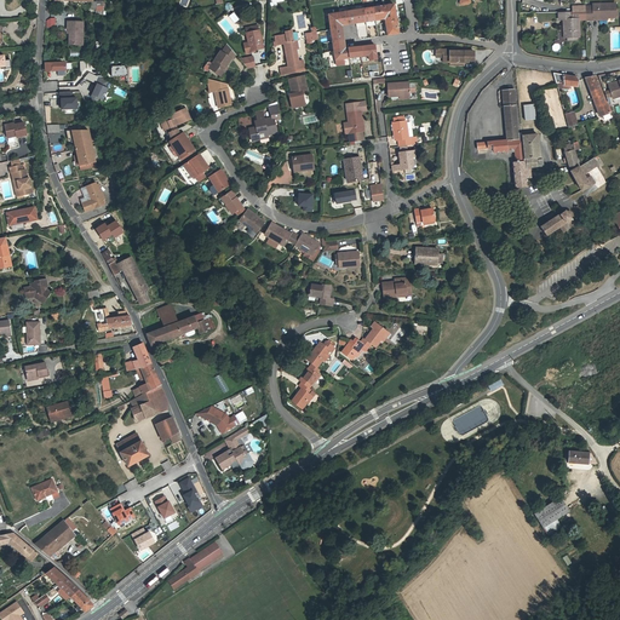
[(586,11),(586,21),(593,21),(593,18),(607,17),(616,17),(616,16),(619,16),(619,9),(615,9),(615,4),(593,5),(593,7),(586,7),(586,11)]
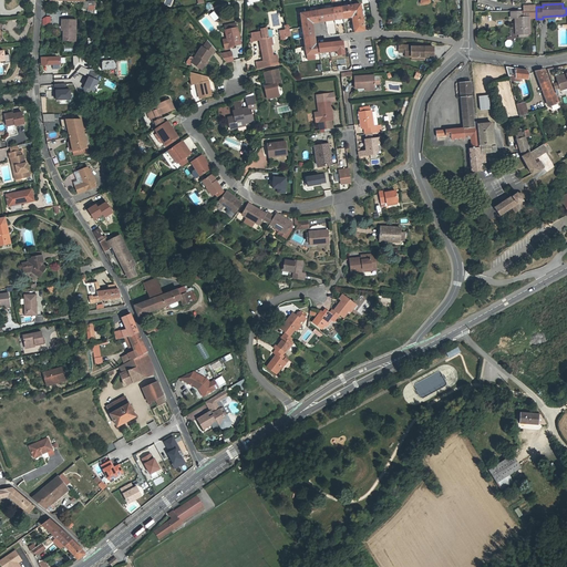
[(360,4),(351,6),(342,7),(333,9),(325,10),(317,11),(310,12),(312,23),(319,22),(326,21),(334,20),(343,18),(352,17),(353,21),(354,32),(364,31),(363,20),(360,4)]
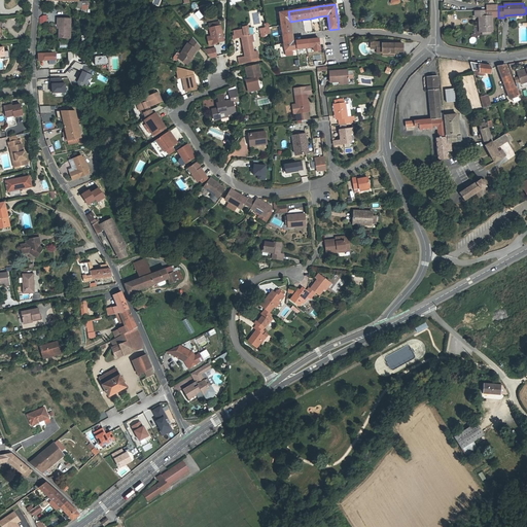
[(486,10),(475,10),(476,16),(479,16),(479,18),(481,18),(482,32),(483,32),(491,32),(492,32),(492,15),(486,16),(486,10)]
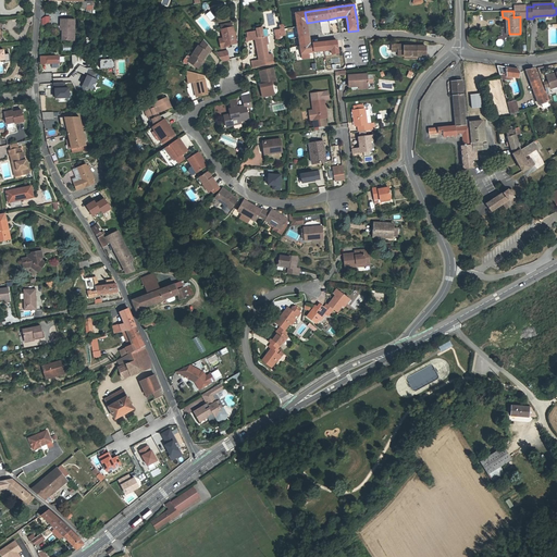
[(296,13),(297,26),(299,38),(309,36),(308,25),(307,23),(305,12),(296,13)]
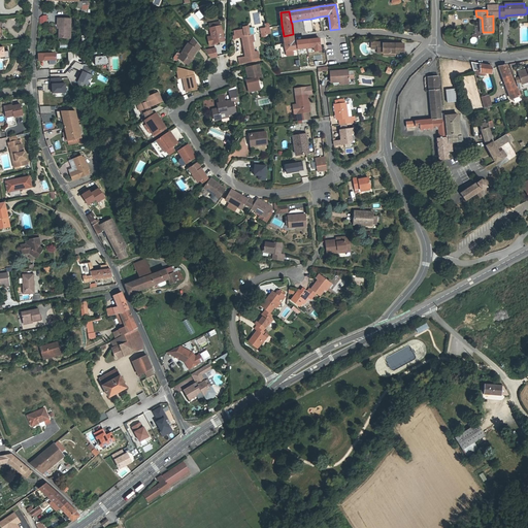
[(58,19),(57,23),(59,23),(59,29),(59,38),(70,38),(71,19),(58,19)]
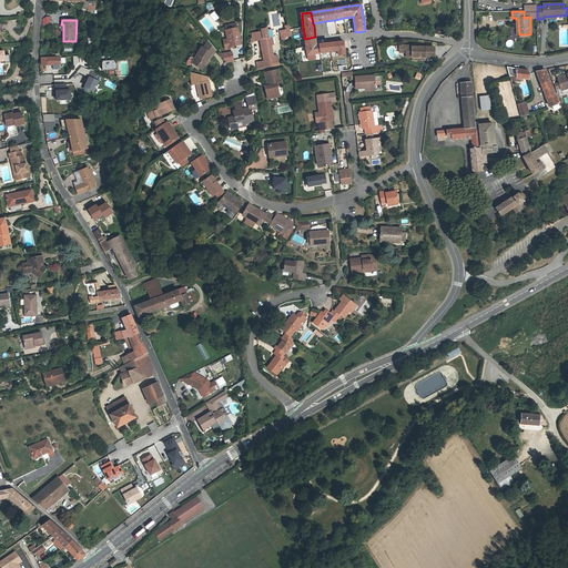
[(225,26),(227,39),(230,47),(234,46),(241,44),(236,23),(225,26)]
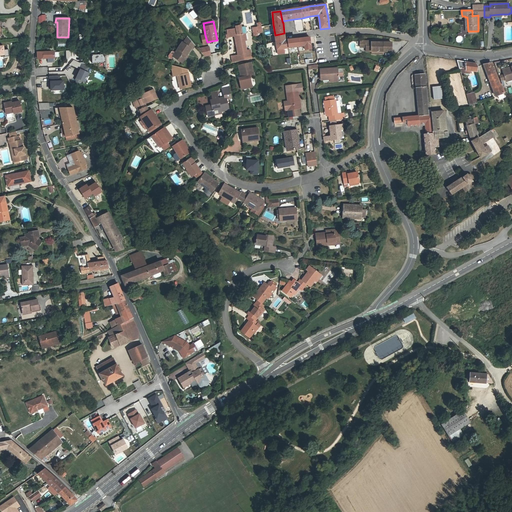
[(261,26),(260,22),(258,23),(257,24),(258,26),(252,27),(253,36),(257,35),(257,33),(262,32),(261,26)]
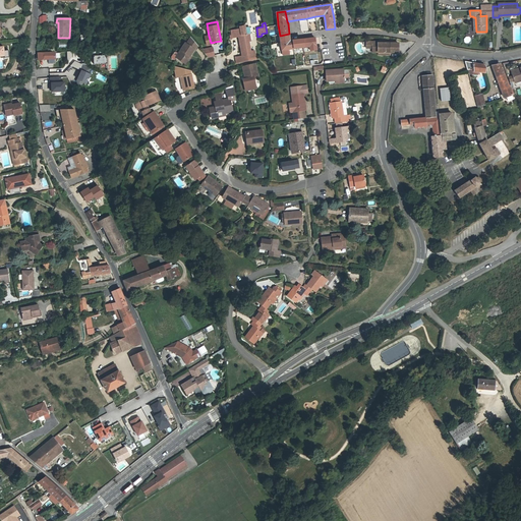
[(243,56),(241,57),(241,61),(255,58),(253,51),(250,51),(248,41),(250,40),(248,34),(249,34),(248,27),(245,29),(244,25),(239,26),(240,30),(235,31),(236,36),(239,36),(243,56)]
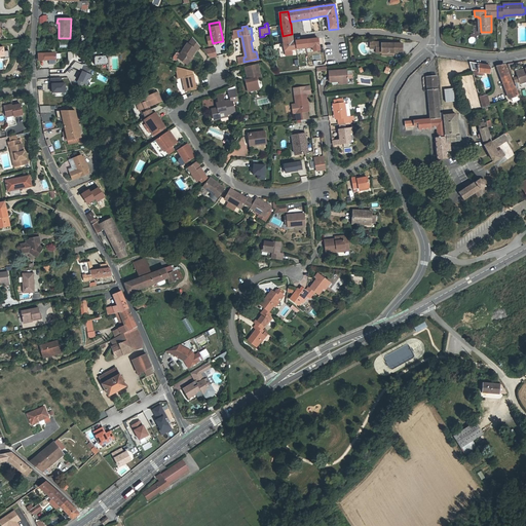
[(293,41),(292,34),(283,36),(284,43),(293,42),(293,41)]
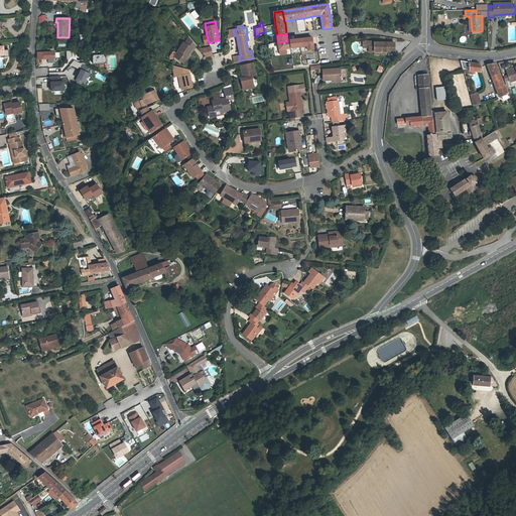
[(209,42),(207,35),(203,36),(205,44),(213,43),(213,41),(209,42)]
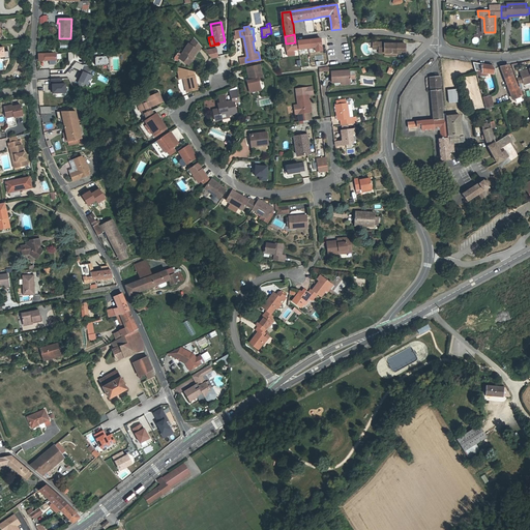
[(199,51),(202,47),(195,38),(190,45),(189,45),(182,55),(179,53),(177,53),(174,58),(175,59),(177,61),(179,59),(188,65),(194,58),(193,57),(198,50),(199,51)]
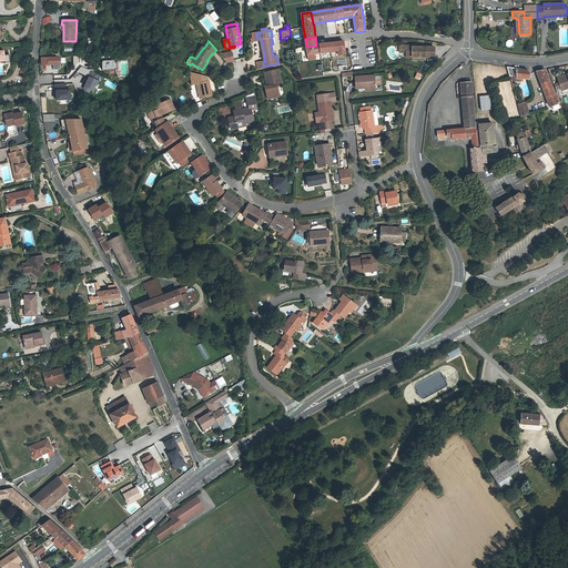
[(330,43),(320,44),(321,53),(331,51),(332,51),(330,43)]
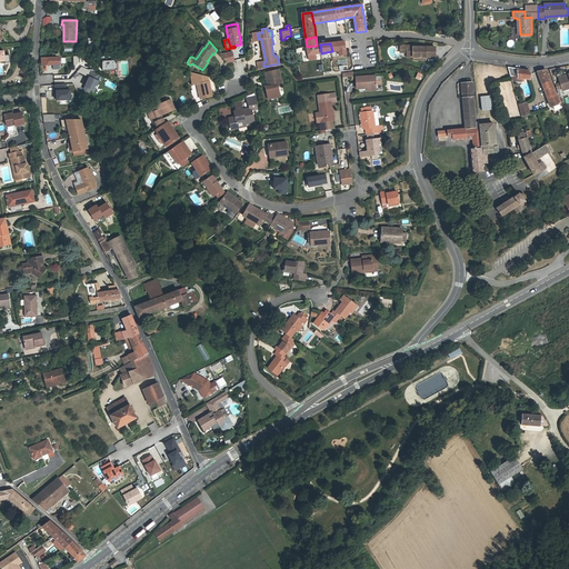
[(317,46),(307,47),(308,60),(316,59),(316,53),(321,53),(320,45),(317,45),(317,46)]
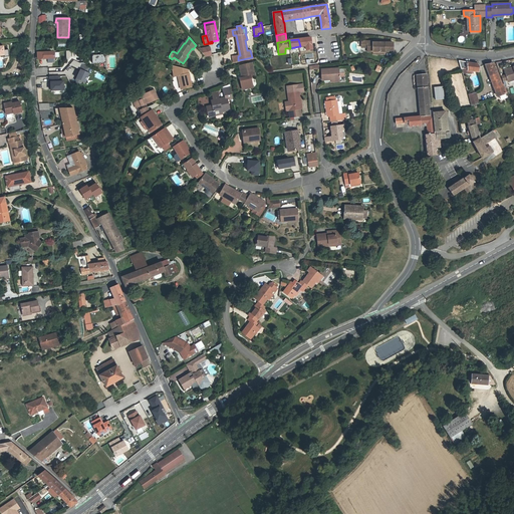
[(394,42),(377,42),(377,44),(373,44),(373,42),(373,41),(367,41),(367,47),(367,51),(373,51),(373,54),(386,54),(386,51),(394,51),(394,42)]
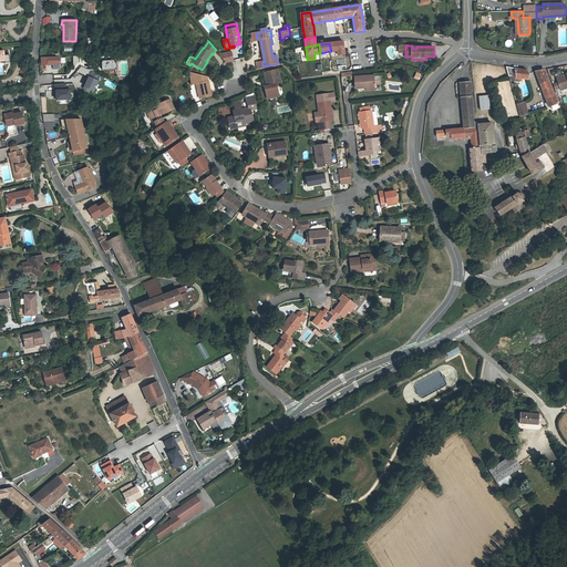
[(0,62),(10,62),(9,54),(4,55),(4,51),(0,50),(0,62)]
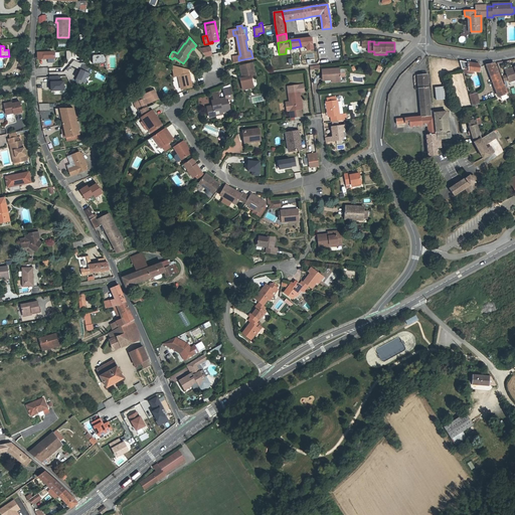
[(205,56),(211,55),(210,47),(199,49),(205,56)]
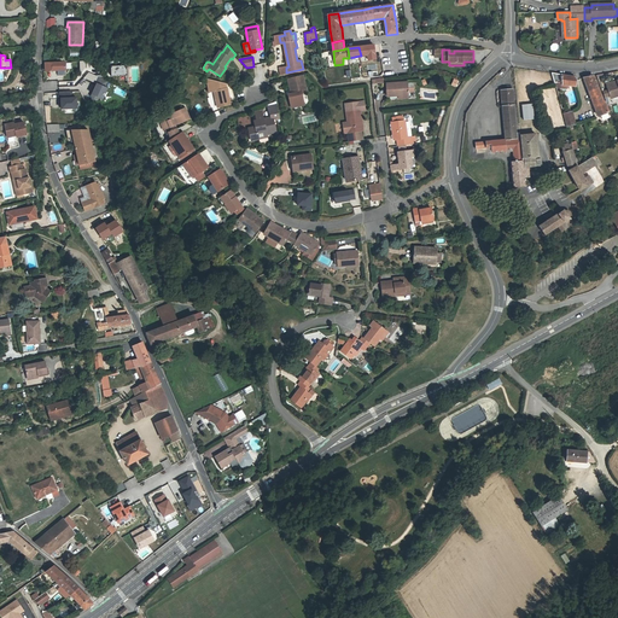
[(124,59),(108,60),(108,66),(111,66),(111,76),(124,76),(124,65),(124,59)]
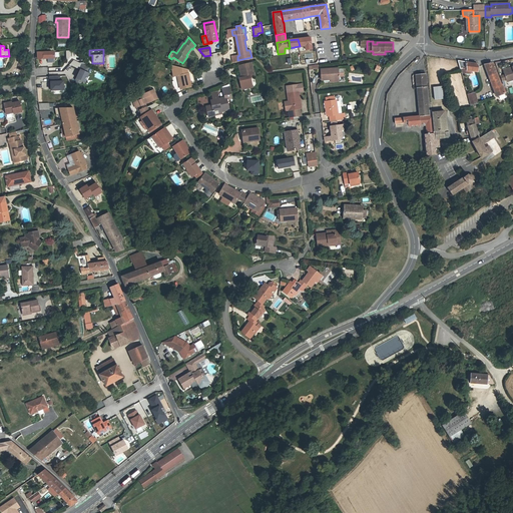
[(477,63),(458,60),(462,73),(467,73),(467,70),(471,71),(478,72),(479,65),(477,63)]
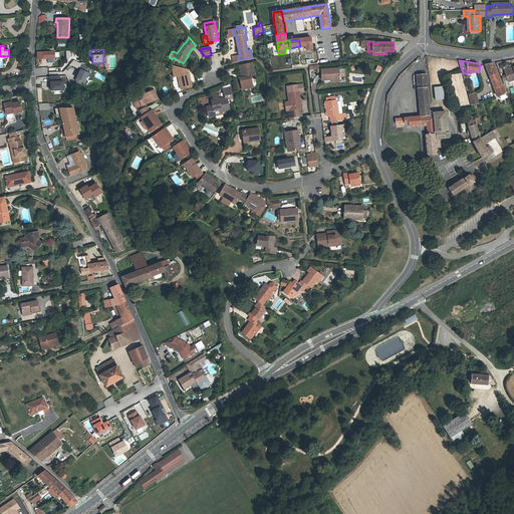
[(245,78),(242,78),(240,79),(243,89),(252,86),(250,77),(255,76),(252,63),(242,65),(245,78)]
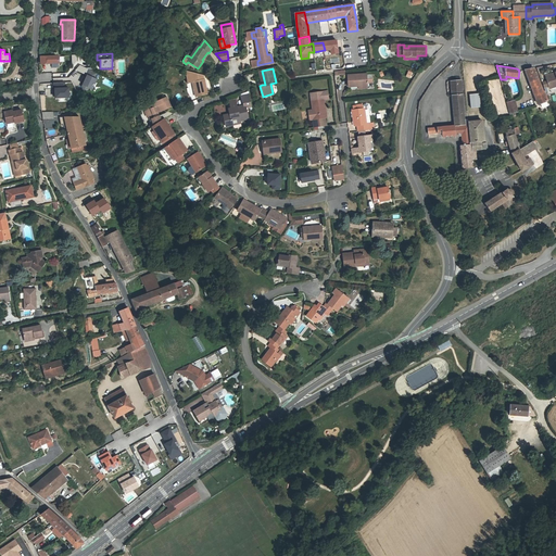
[(543,92),(534,68),(525,70),(538,104),(547,101),(544,91),(543,92)]
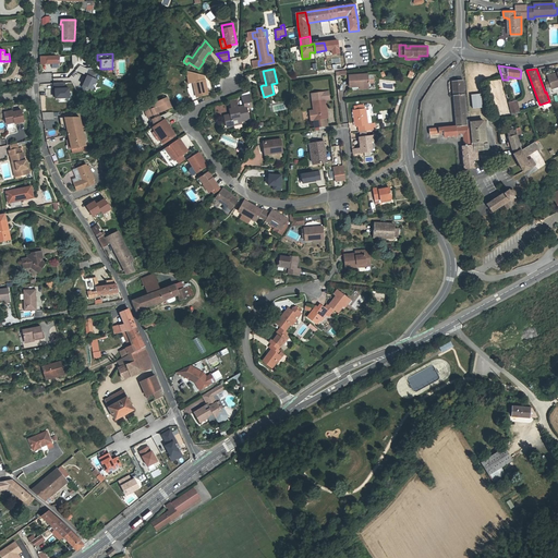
[(97,73),(88,70),(86,75),(87,75),(82,87),(88,91),(89,88),(93,89),(97,80),(95,79),(97,73)]
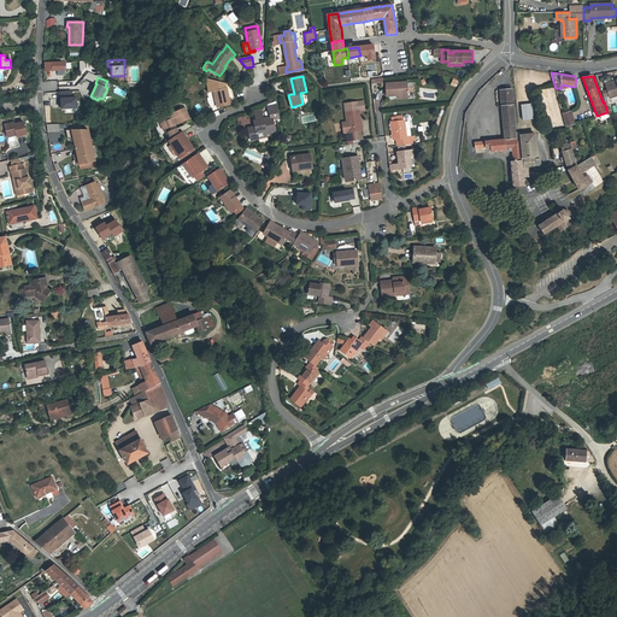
[(230,105),(225,83),(206,78),(209,92),(213,90),(218,107),(230,105)]
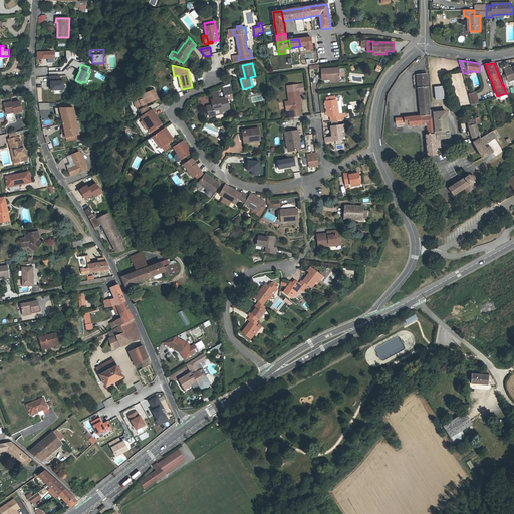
[(507,80),(508,79),(513,77),(513,67),(505,70),(506,74),(502,76),(503,80),(507,79),(507,80)]
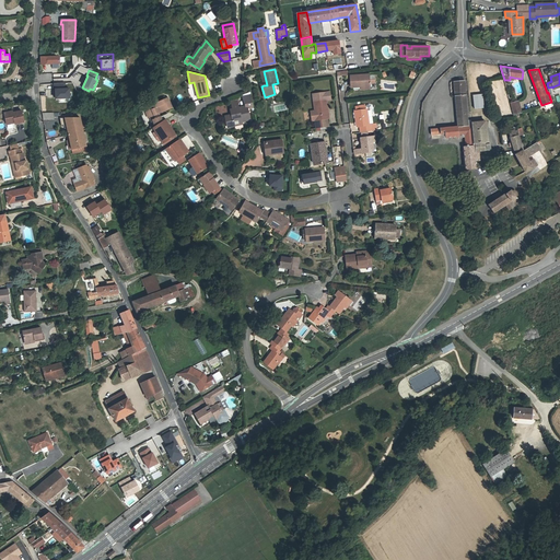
[(351,88),(362,86),(363,86),(363,89),(370,89),(370,84),(375,83),(374,76),(369,76),(369,74),(350,76),(351,88)]
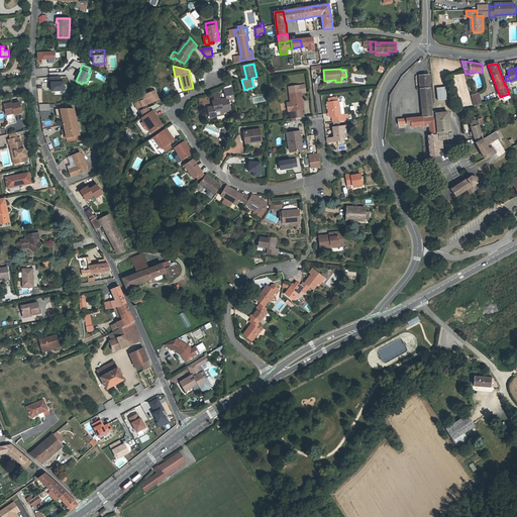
[(461,73),(450,76),(456,94),(460,93),(461,97),(469,95),(461,73)]
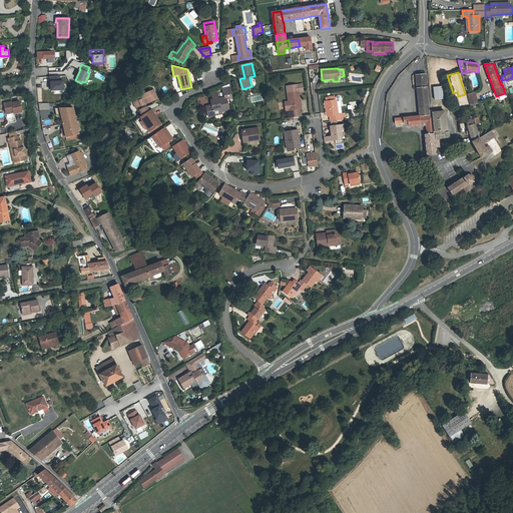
[(416,74),(419,105),(428,104),(425,73),(416,74)]
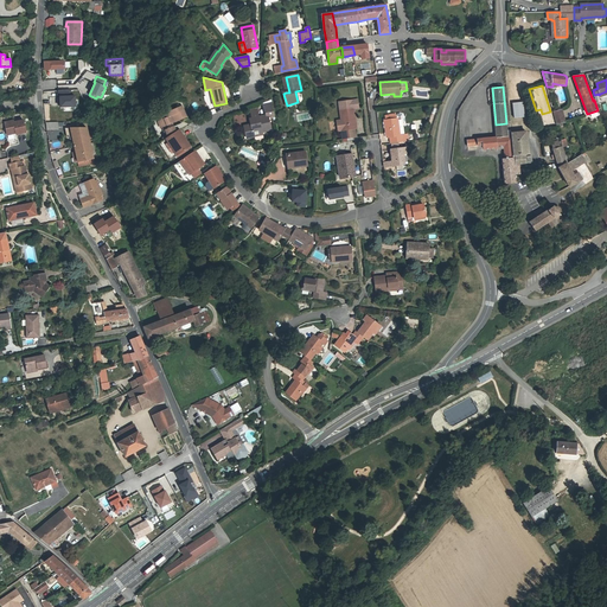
[(70,90),(58,90),(58,97),(61,97),(61,107),(76,107),(75,96),(71,96),(70,90)]
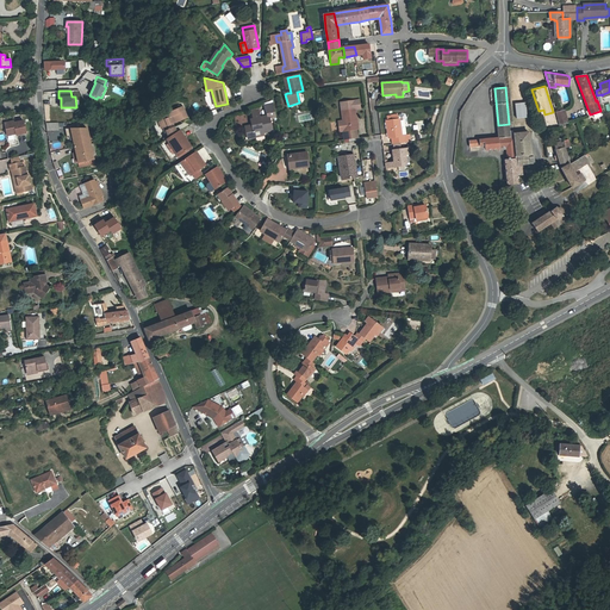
[(340,131),(344,131),(355,129),(358,129),(355,109),(360,109),(359,100),(341,103),(343,120),(338,120),(340,131)]
